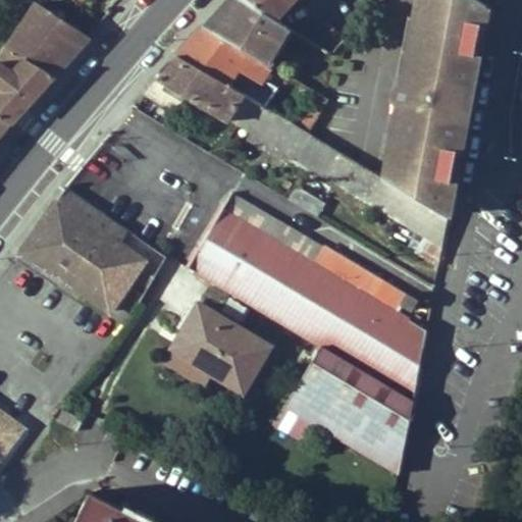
[(278,18),(249,0),(225,0),(221,5),(225,9),(213,31),(266,62),(289,24),(278,18)]
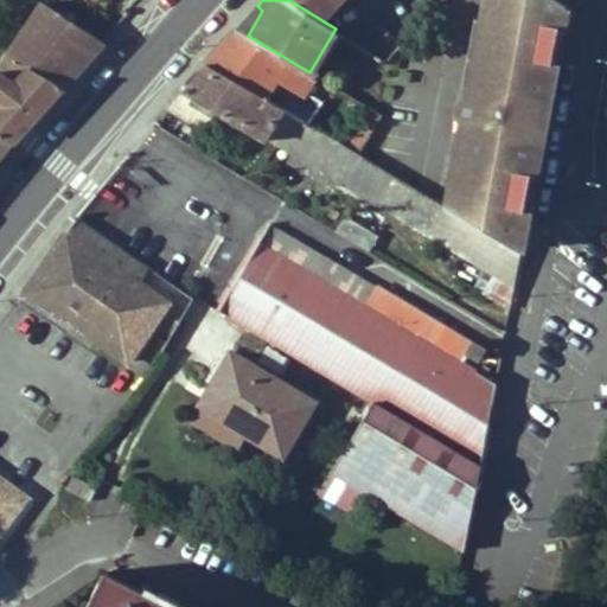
[(289,0),(324,21),(343,0),(289,0)]
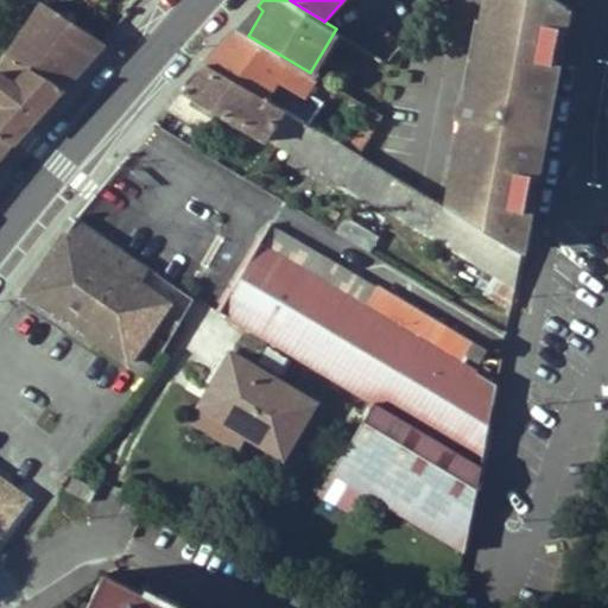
[(571,4),(546,0),(483,0),(482,13),(565,27),(571,4)]
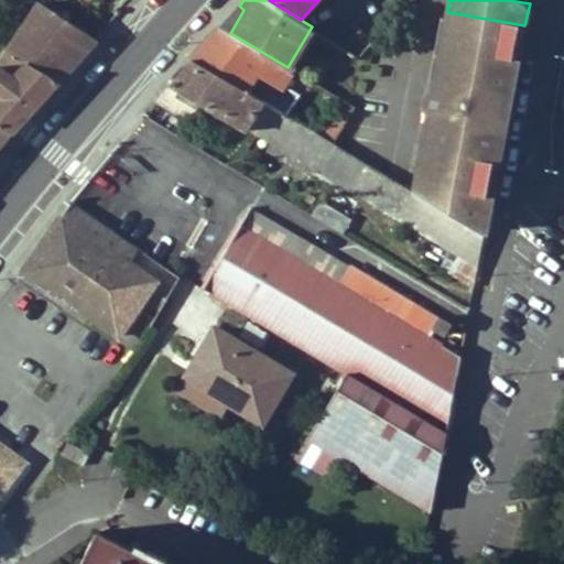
[(9,51),(60,80),(78,60),(98,39),(69,19),(71,19),(72,17),(71,13),(68,12),(66,11),(64,12),(62,14),(42,1),(9,51)]
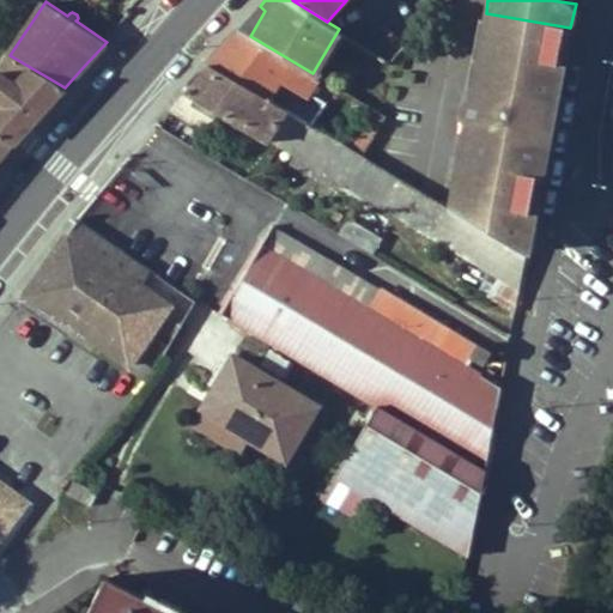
[(260,6),(238,29),(250,36),(265,11),(260,6)]
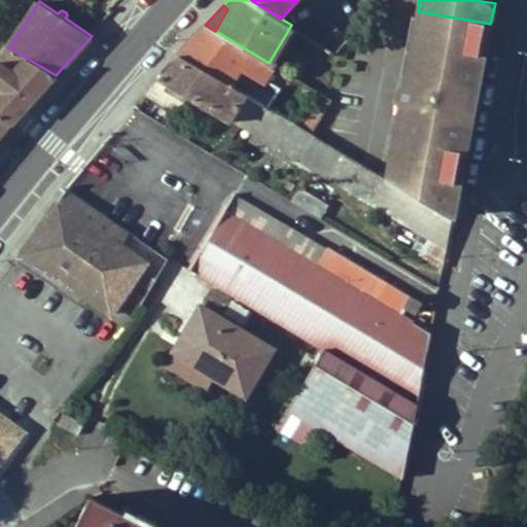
[(453,217),(490,24),(418,11),(403,88),(403,89),(402,88),(397,86),(393,88),(391,89),(391,90),(389,93),(389,97),(391,99),(391,100),(392,102),(396,103),(398,103),(400,103),(389,178),(453,217)]
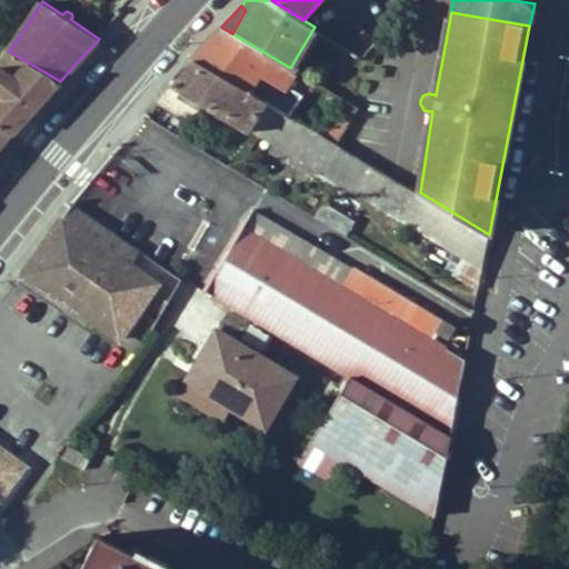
[(302,97),(287,88),(296,71),(290,68),(232,33),(221,27),(195,58),(265,100),(291,116),(302,97)]
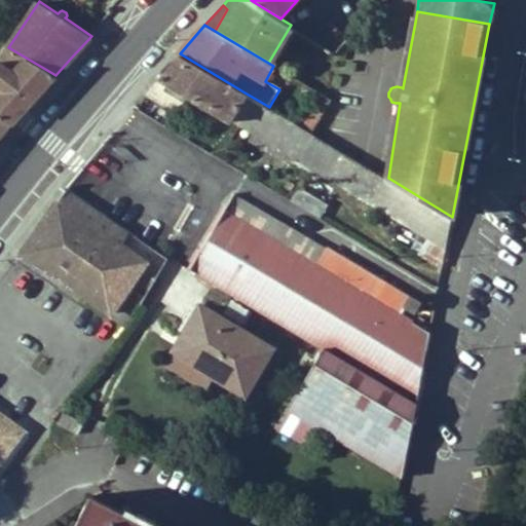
[(55,75),(8,47),(0,58),(0,116),(13,123),(55,75)]
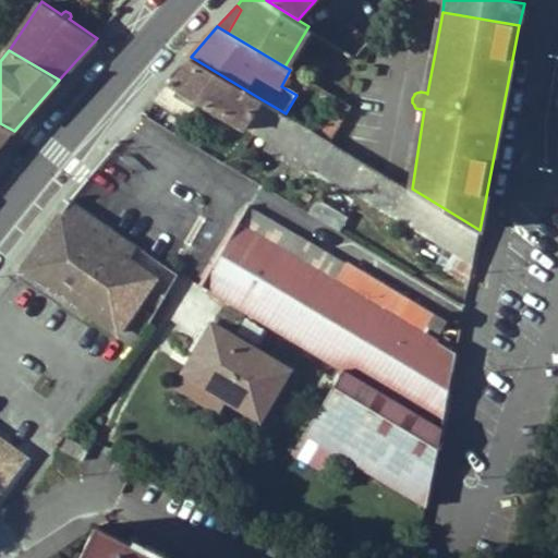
[(191,57),(168,84),(199,101),(243,128),(245,123),(259,98),(191,57)]
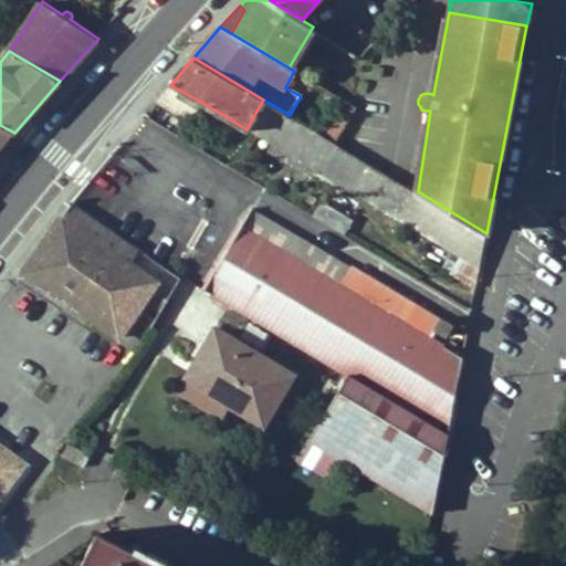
[(190,122),(202,103),(170,85),(156,103),(190,122)]
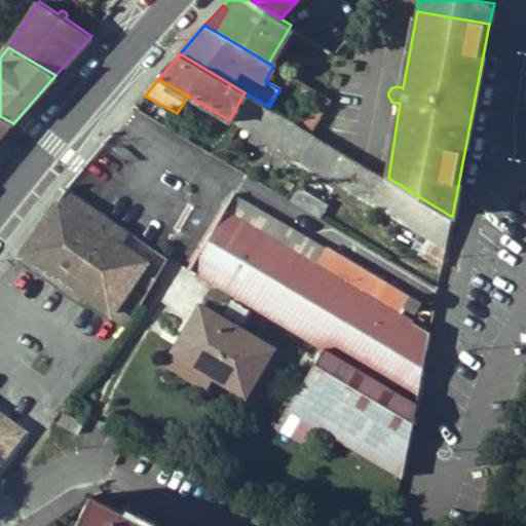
[(269,107),(245,92),(231,116),(255,130),(293,153),(431,236),(422,252),(443,264),(452,217),(388,178),(311,132),(299,124),(269,107)]
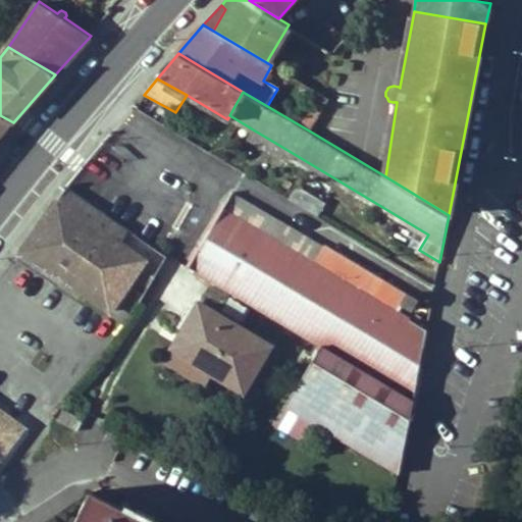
[(297,123),(309,131),(328,100),(315,92),(297,123)]
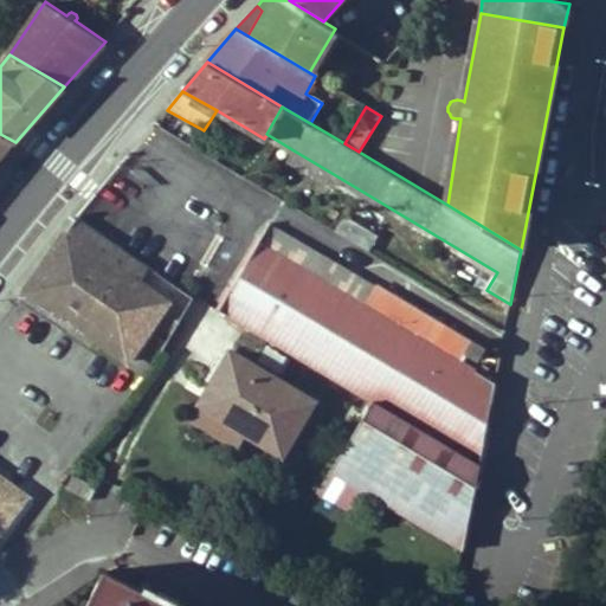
[(0,159),(15,142),(0,134),(0,159)]
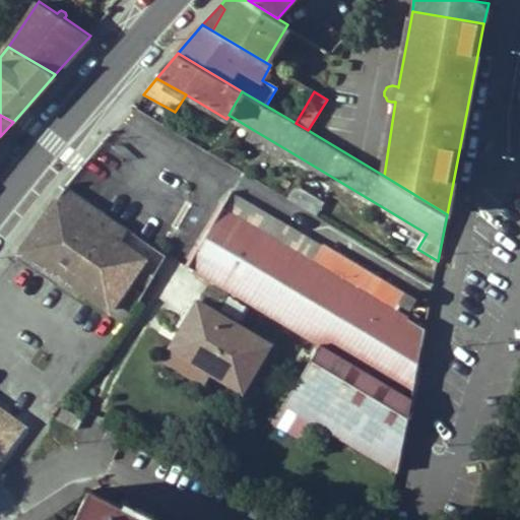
[(247,138),(284,160),(289,151),(252,129),(247,138)]
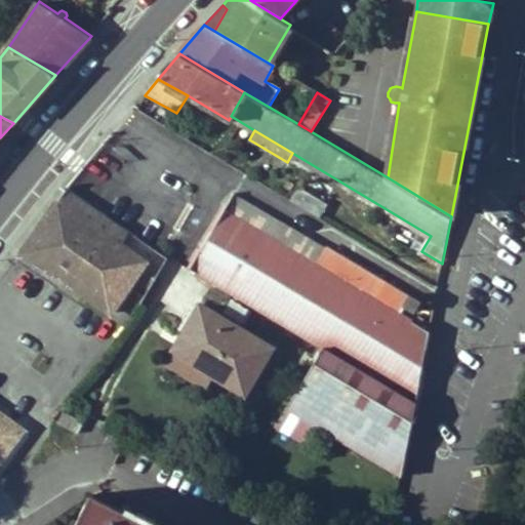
[(328,203),(300,187),(293,198),(321,215),(328,203)]
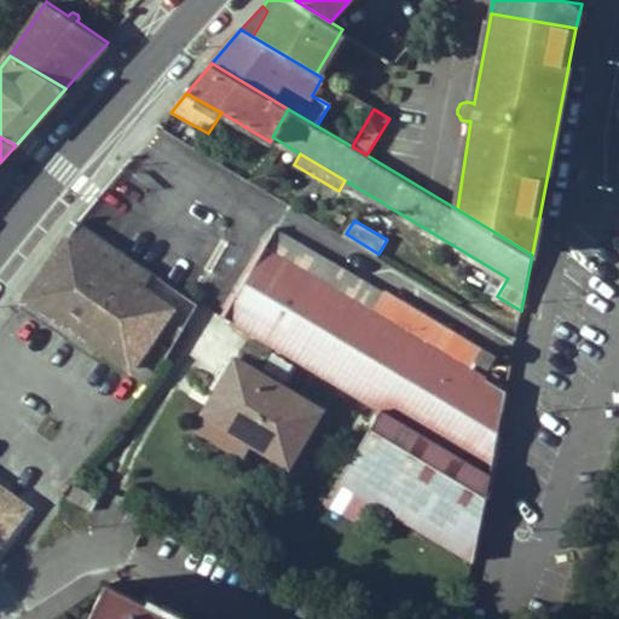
[(80,221),(27,294),(103,345),(136,366),(175,307),(148,288),(157,273),(80,221)]
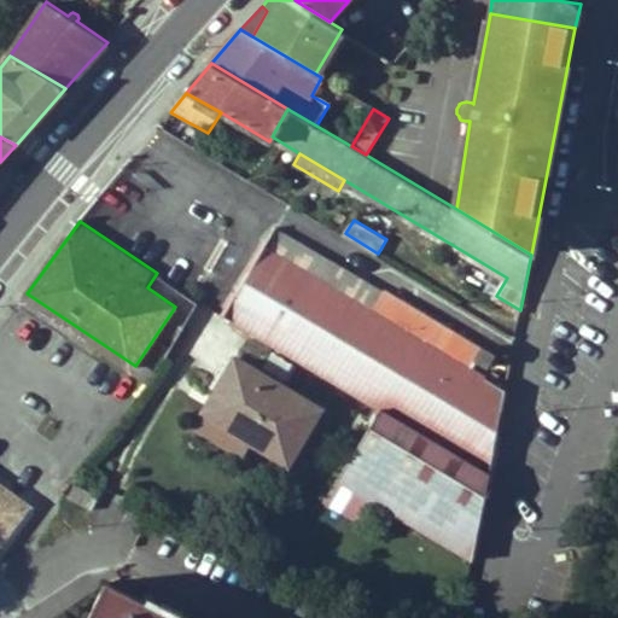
[(227,313),(382,407),(489,472),(506,388),(466,363),(477,345),(385,291),(374,309),(356,298),(367,281),(277,228),(227,313)]
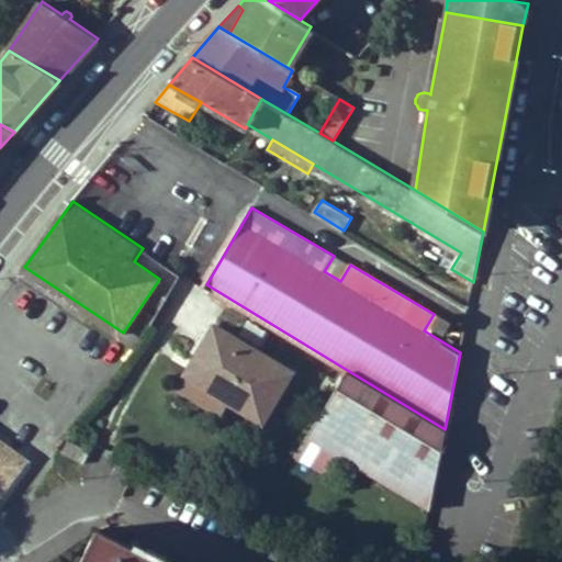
[(324,271),(340,281),(350,265),(334,256),(324,271)]
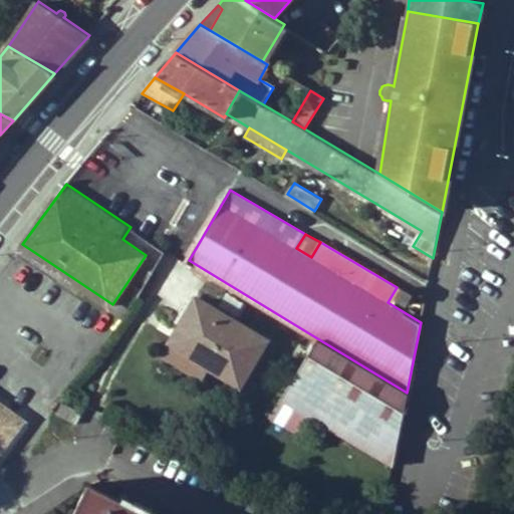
[(79,294),(85,286),(22,244),(17,251),(79,294)]
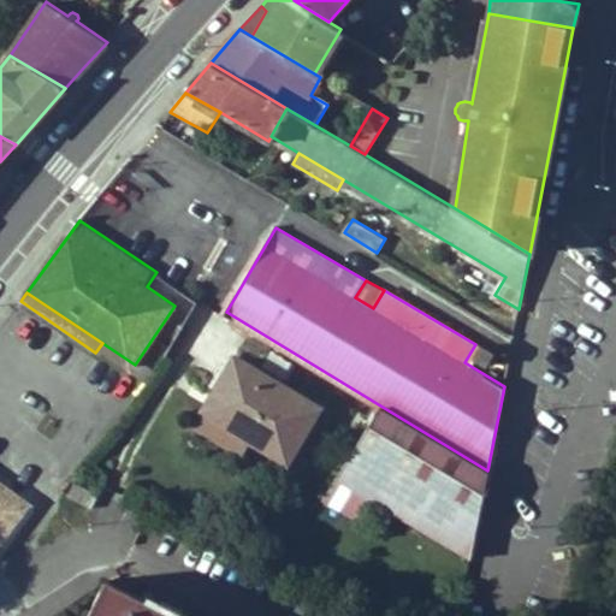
[(225,377),(231,379),(242,361),(236,357),(225,377)]
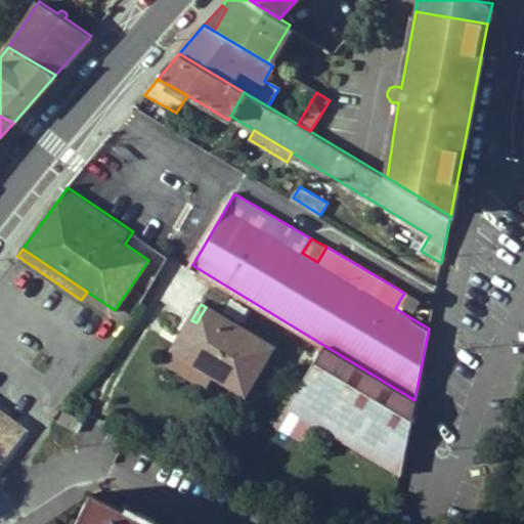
[(271,346),(206,307),(197,322),(191,320),(174,350),(212,373),(246,392),(271,346)]
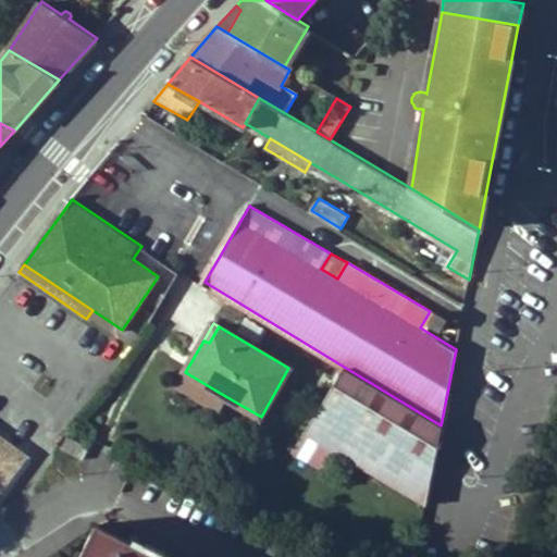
[(441,425),(344,367),(307,432),(425,505),(441,425)]
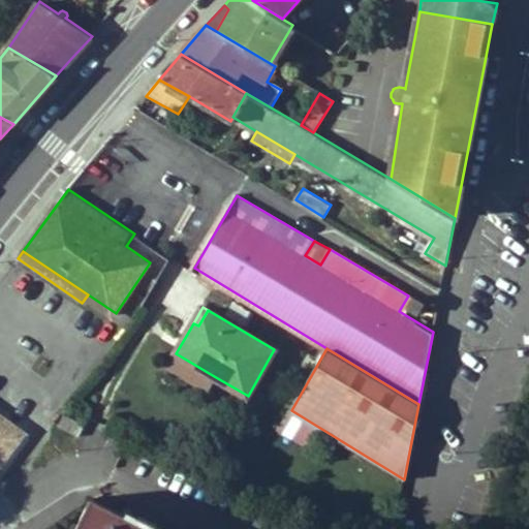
[(208,386),(214,376),(176,353),(169,364),(208,386)]
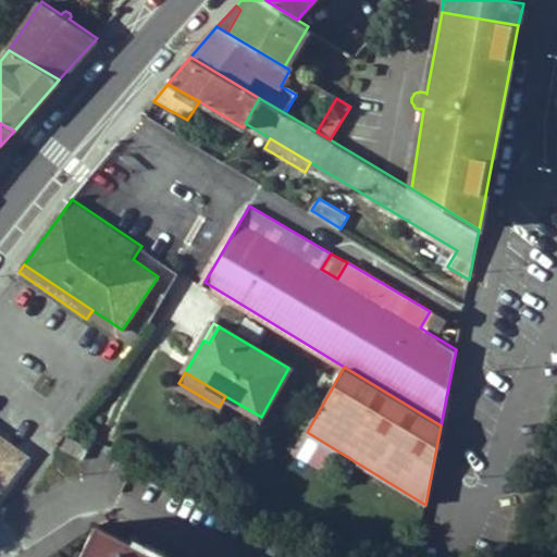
[(83,459),(90,445),(69,434),(62,449),(83,459)]
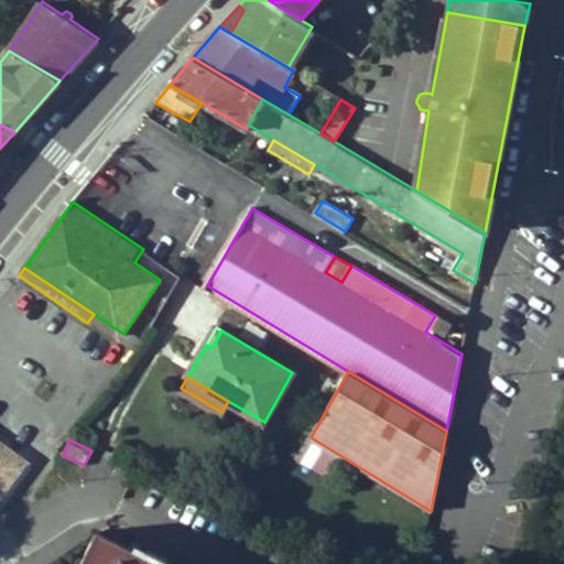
[(0,500),(26,464),(0,444),(0,500)]
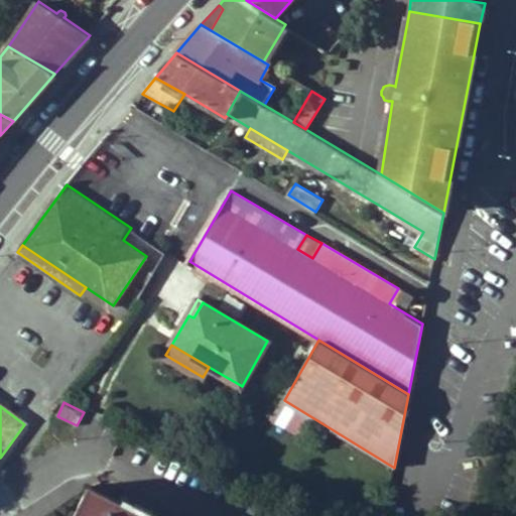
[(152,515),(155,510),(138,503),(136,508),(123,503),(89,487),(75,515),(152,515)]
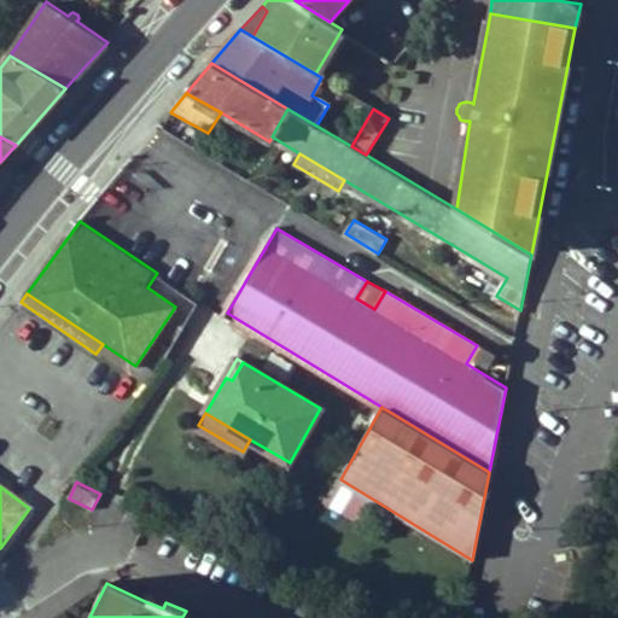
[(151,595),(147,602),(163,608),(165,602),(151,595)]
